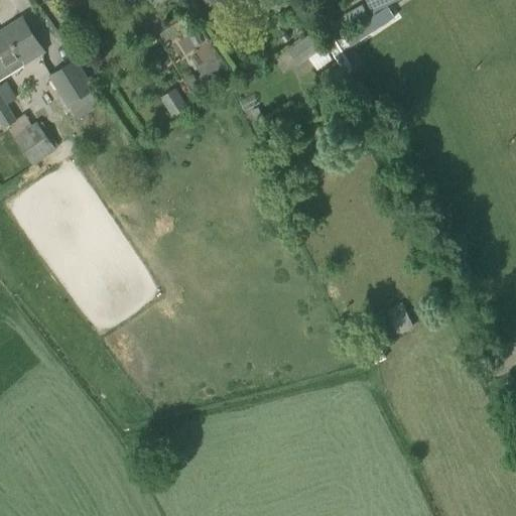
[(336,18),(351,45),(400,18),(392,4),(372,15),(365,2),(336,18)]
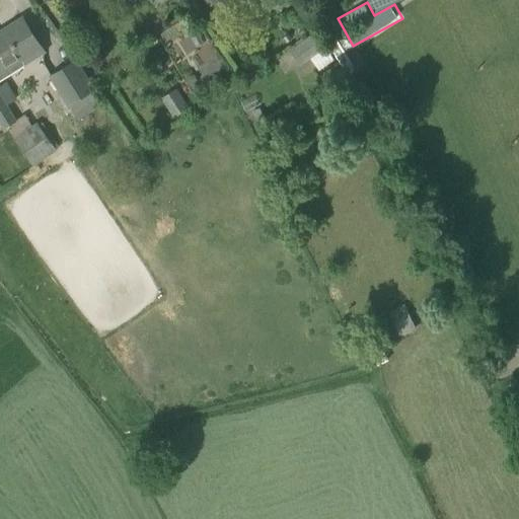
[(0,80),(24,65),(21,60),(41,48),(22,18),(0,31),(0,123),(3,128),(15,121),(0,95),(0,80)]
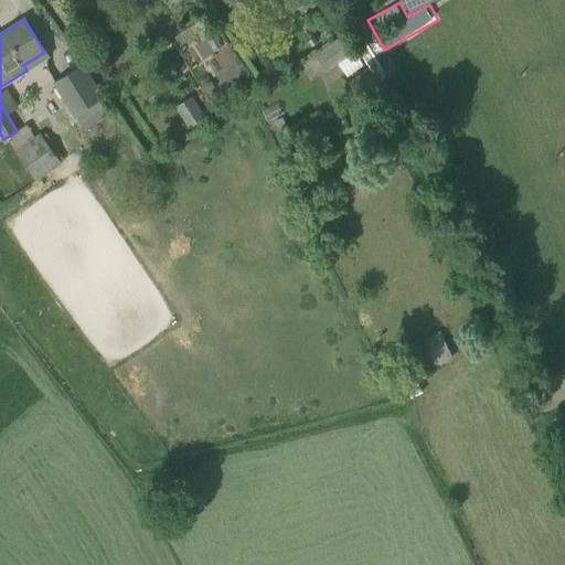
[(195,33),(200,36),(206,36),(210,32),(209,25),(203,23),(199,23),(195,28),(195,33)]
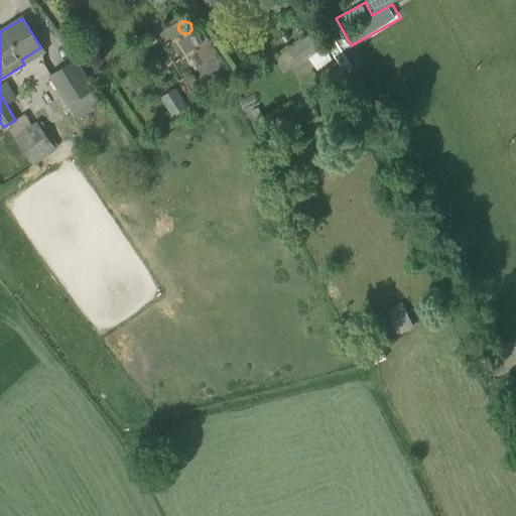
[(311,33),(289,49),(298,63),(321,46),(311,33)]
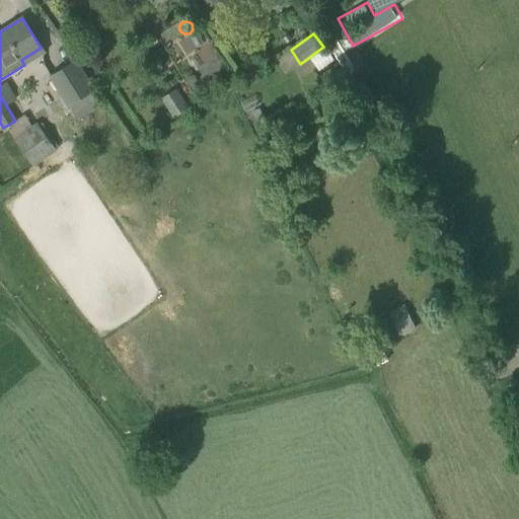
[(48,76),(67,106),(94,89),(75,59),(48,76)]
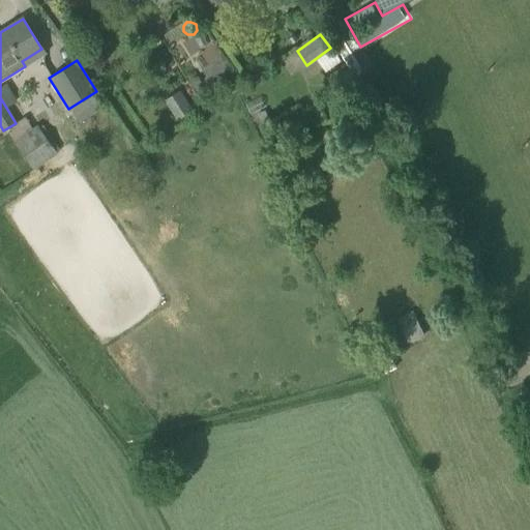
[(147,74),(152,82),(164,75),(158,67),(147,74)]
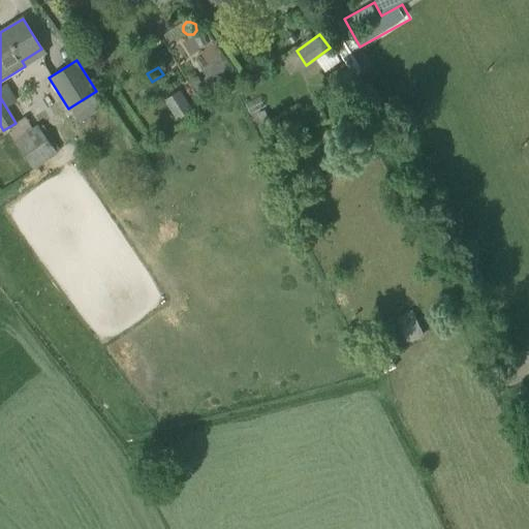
[(163,101),(175,119),(194,105),(183,88),(163,101)]
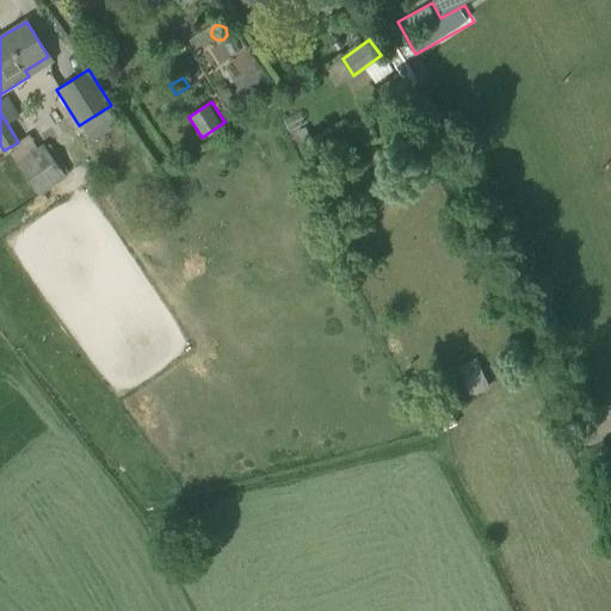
[(306,127),(296,131),(303,146),(313,141),(306,127)]
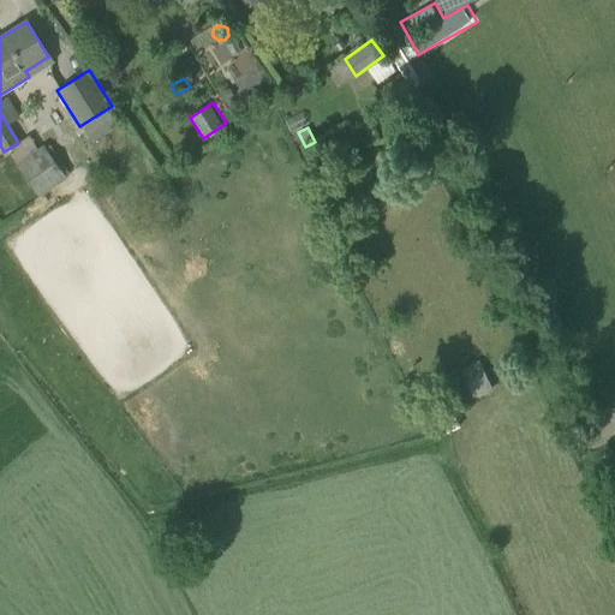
[(65,178),(42,145),(15,166),(37,197),(65,178)]
